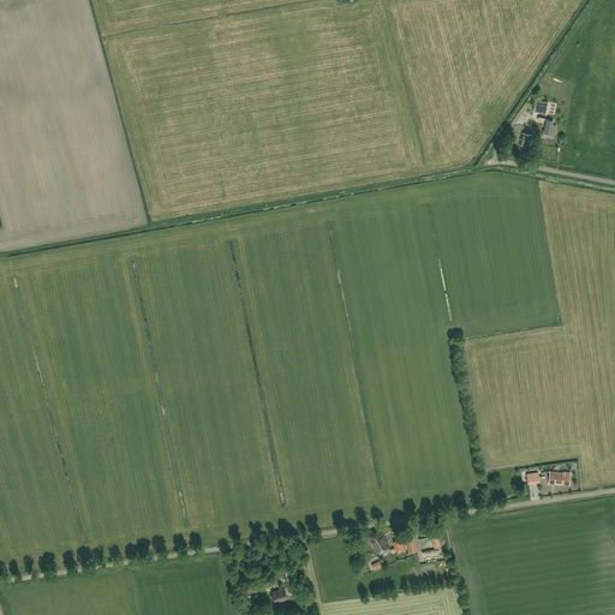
[(536,101),(535,106),(533,112),(545,114),(548,103),(536,101)]
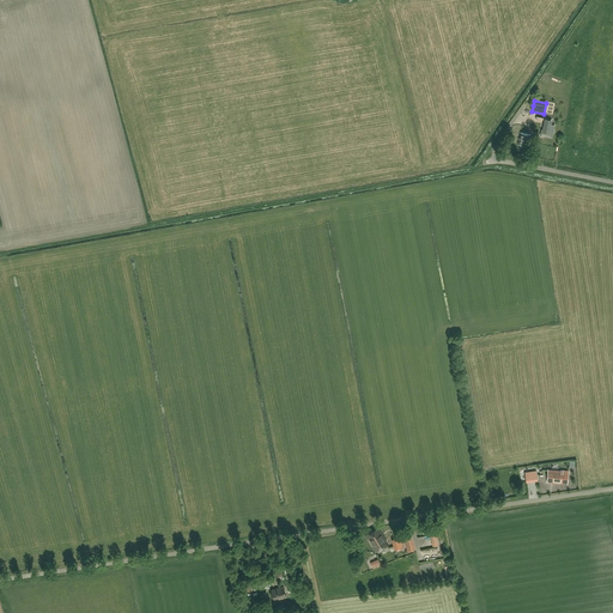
[(545,117),(542,129),(542,132),(550,133),(552,125),(552,123),(553,120),(545,117)]
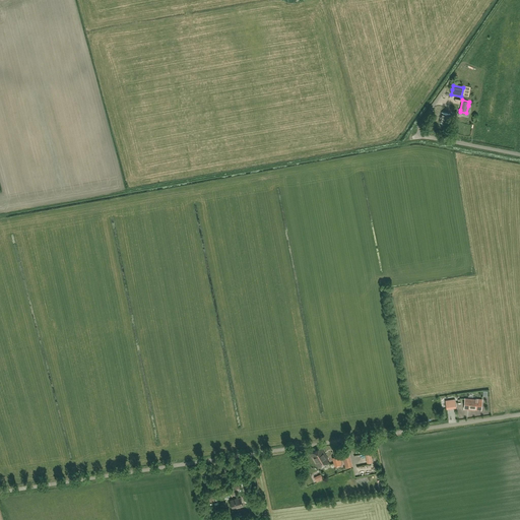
[(448,124),(450,114),(441,113),(440,123),(448,124)]
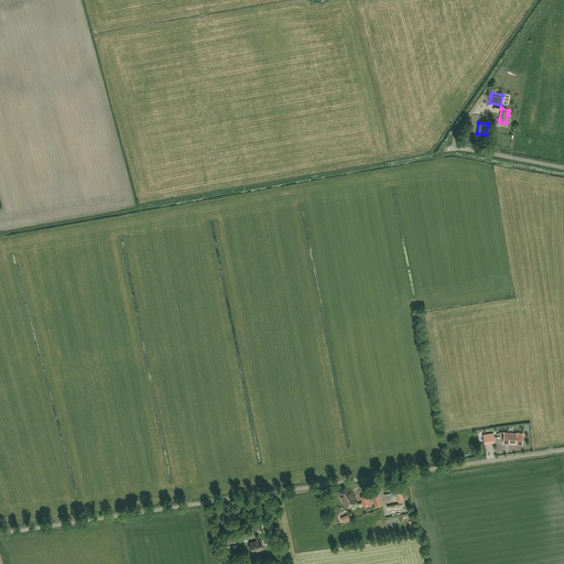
[(509,444),(516,445),(516,444),(522,445),(523,433),(518,433),(516,433),(512,433),(508,433),(503,432),(503,444),(507,444),(509,444)]
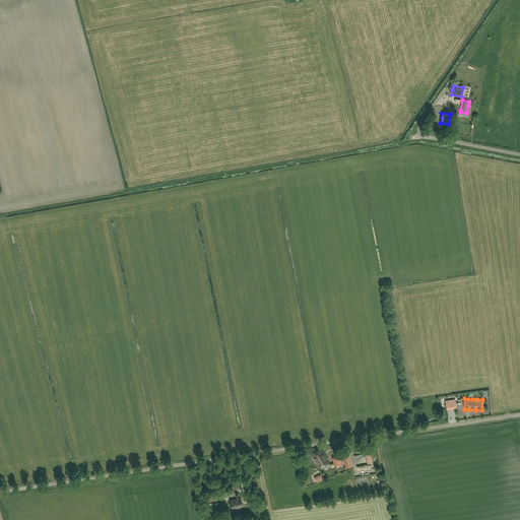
[(456,408),(454,399),(445,401),(447,409),(456,408)]
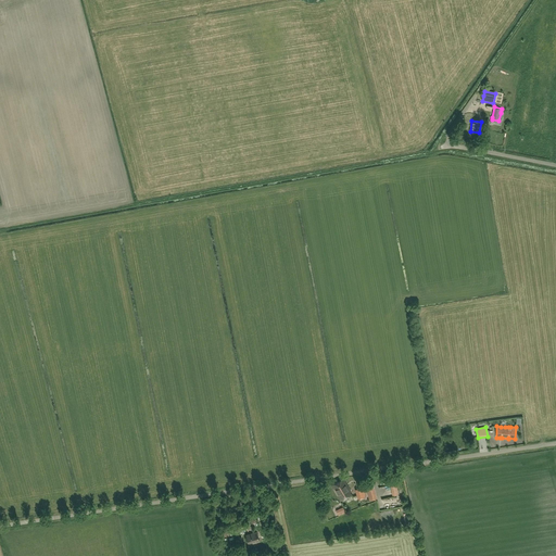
[(340,501),(351,494),(350,492),(351,491),(343,479),(331,485),(340,501)]
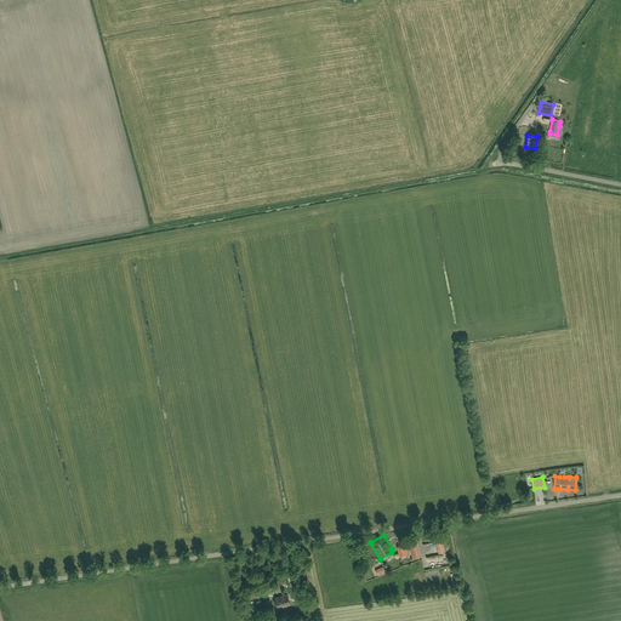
[(412,559),(419,557),(415,543),(409,545),(412,559)]
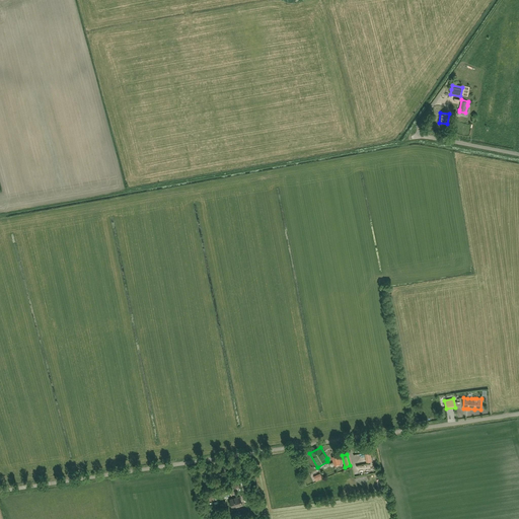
[(335,466),(342,463),(339,455),(331,457),(335,466)]
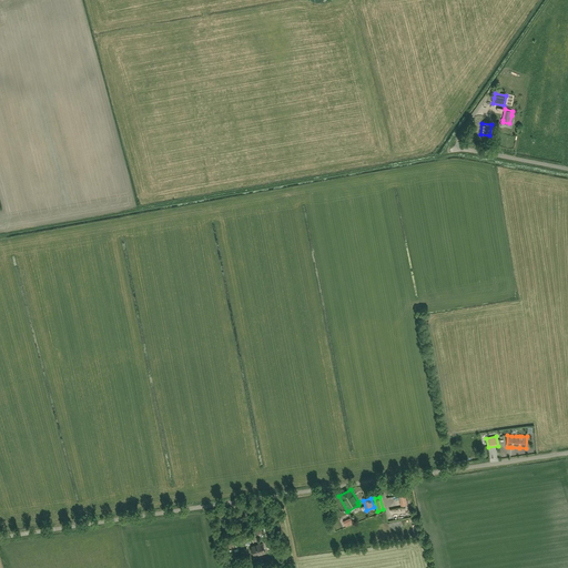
[(344,520),(347,527),(354,523),(351,517),(344,520)]
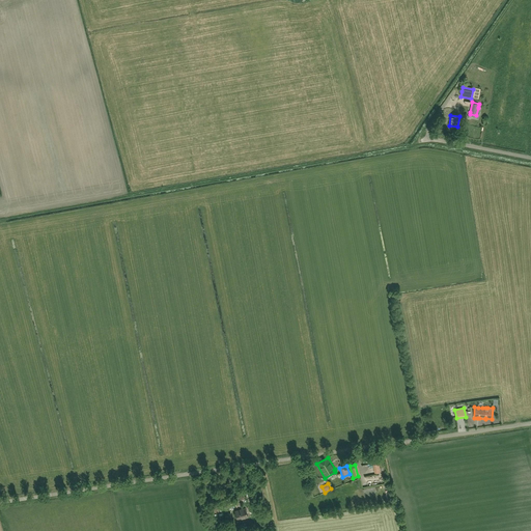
[(235,505),(244,503),(241,492),(232,495),(235,505)]
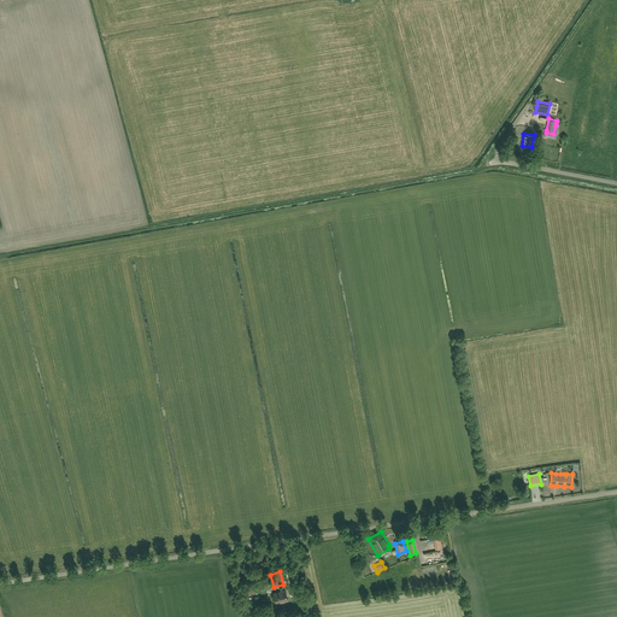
[(245,592),(248,599),(257,594),(253,587),(245,592)]
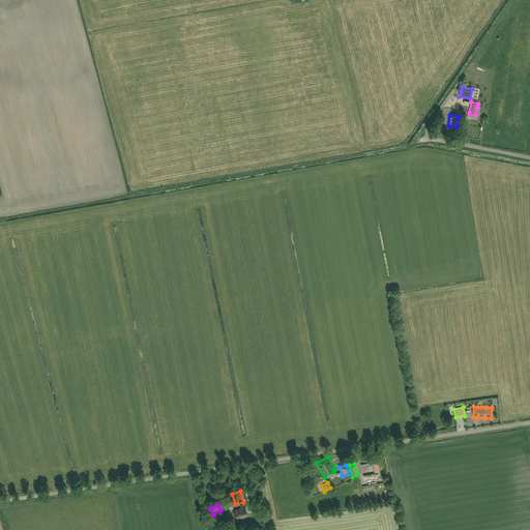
[(237,519),(247,516),(244,507),(235,510),(237,519)]
